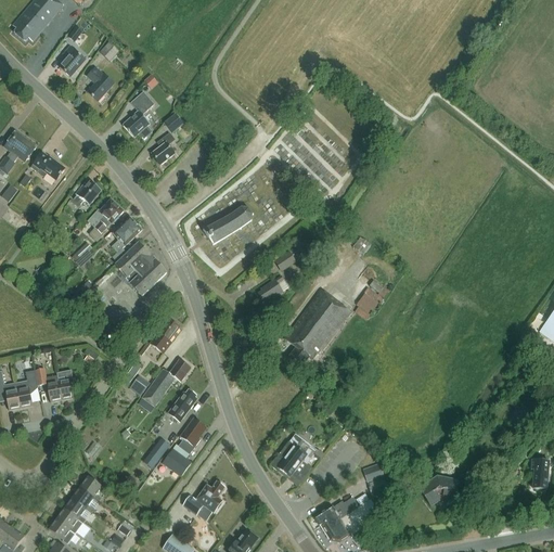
[(30,0),(12,23),(15,26),(13,30),(24,39),(27,36),(31,39),(62,3),(59,0),(55,0),(54,1),(53,0),(30,0)]
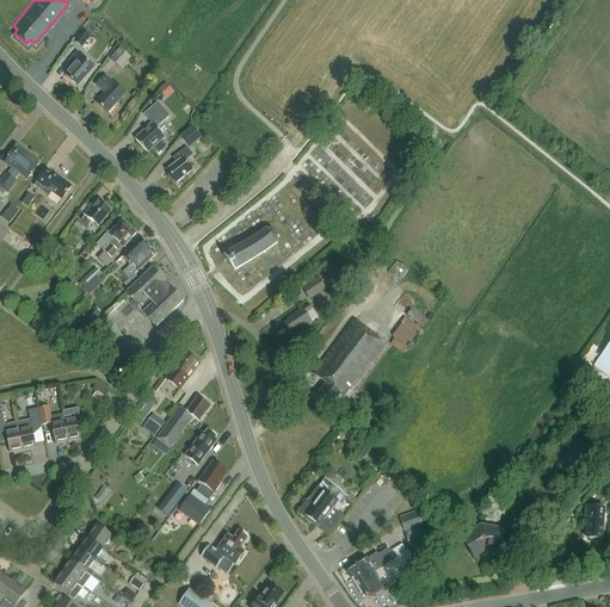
[(90,32),(82,28),(74,38),(81,44),(90,32)]
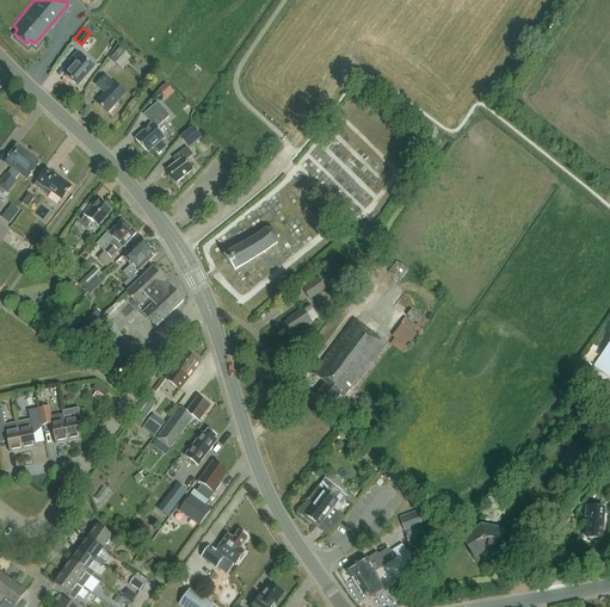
[(130,56),(119,45),(109,56),(119,67),(130,56)]
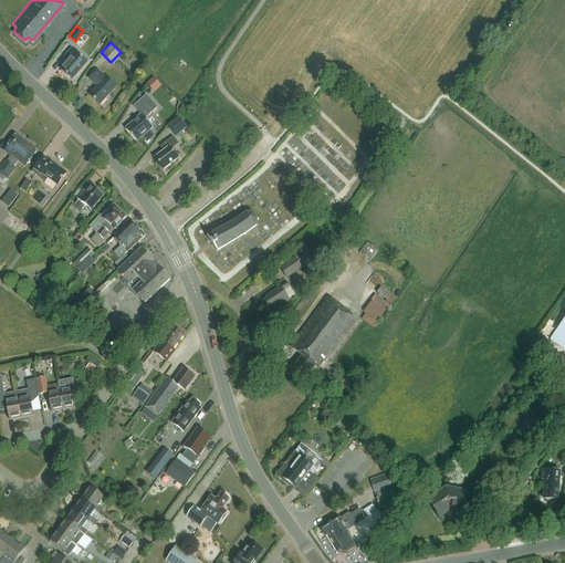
[(71,76),(86,59),(71,44),(62,53),(67,58),(60,66),(71,76)]
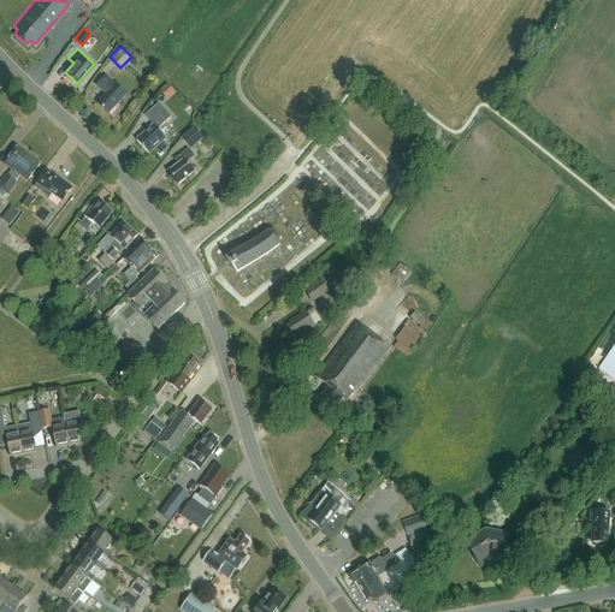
[(107,111),(126,90),(106,71),(95,83),(104,90),(95,100),(107,111)]
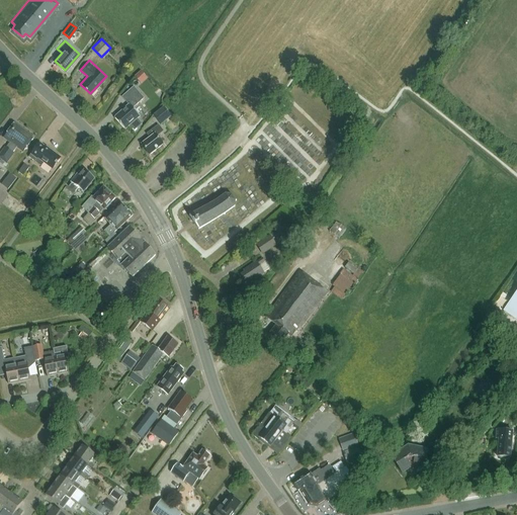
[(140,69),(134,74),(138,79),(144,73),(140,69)]
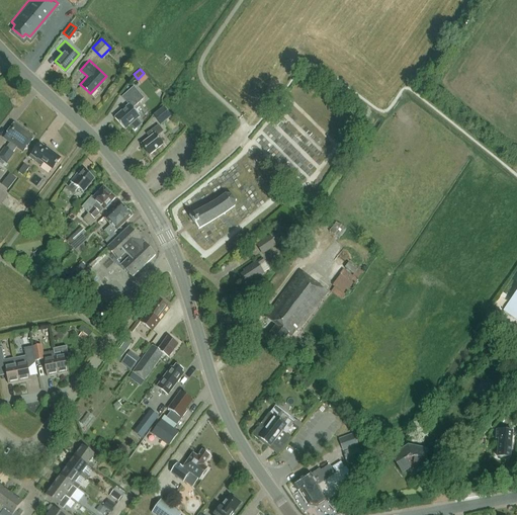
[(120,92),(128,101),(113,114),(124,127),(139,114),(132,105),(143,96),(132,83),(120,92)]
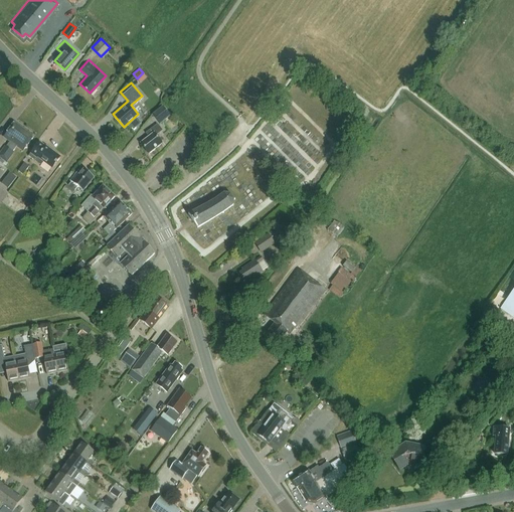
[(159,122),(169,114),(162,105),(152,113),(159,122)]
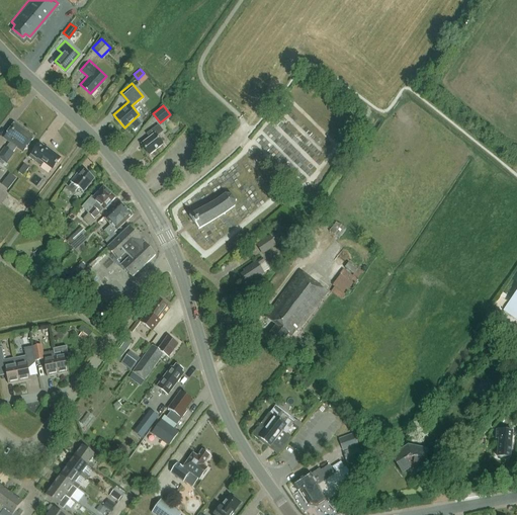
[(364,123),(368,117),(361,113),(357,118),(364,123)]
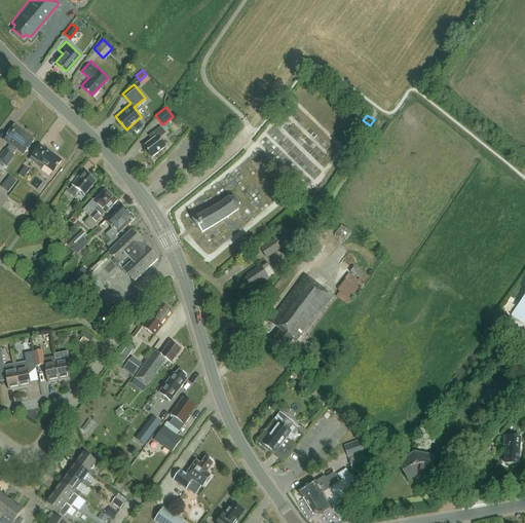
[(24,151),(34,137),(13,122),(4,137),(9,141),(4,147),(0,153),(0,159),(6,163),(13,153),(12,152),(16,146),(24,151)]
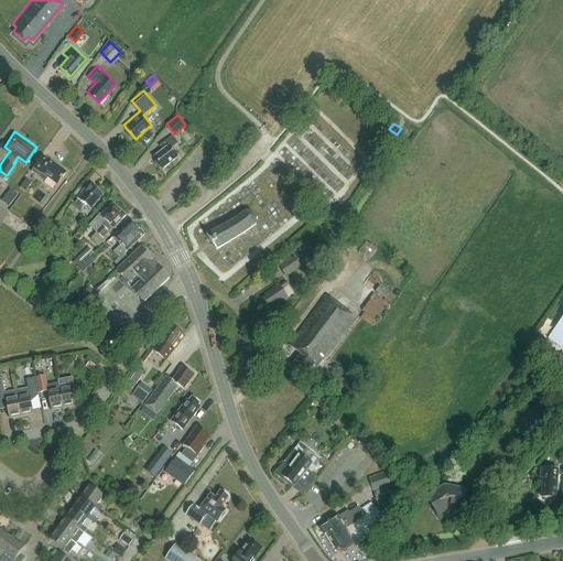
[(152,153),(153,154),(162,166),(177,155),(170,146),(177,141),(171,133),(159,143),(161,147),(152,153)]
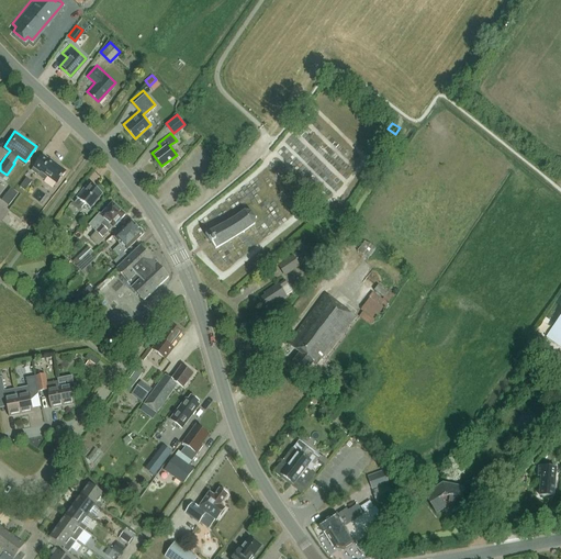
[(42,152),(30,168),(43,177),(46,175),(56,182),(66,169),(42,152)]
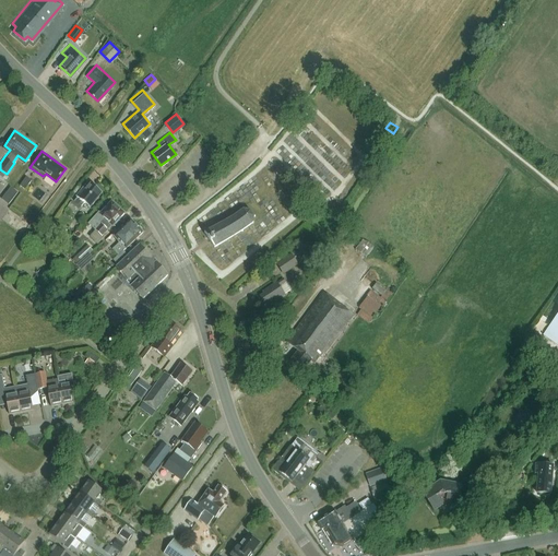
[(24,174),(18,184),(23,188),(30,178),(24,174)]
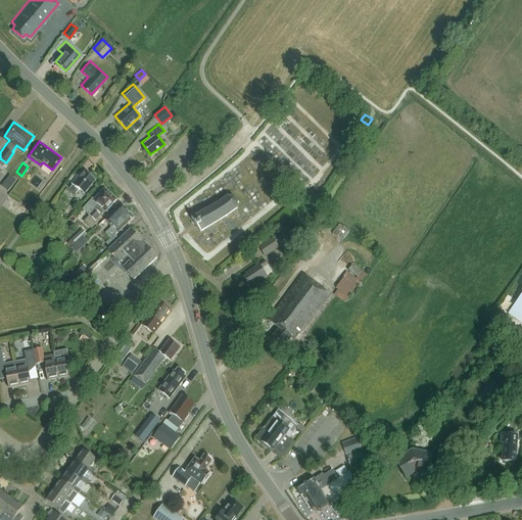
[(70,182),(72,183),(69,186),(67,185),(61,192),(69,198),(78,187),(83,192),(94,179),(94,178),(84,170),(81,174),(79,172),(70,182)]
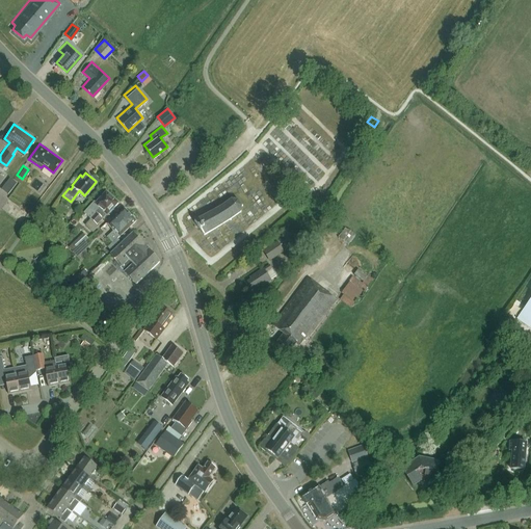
[(8,190),(17,180),(9,174),(1,184),(8,190)]
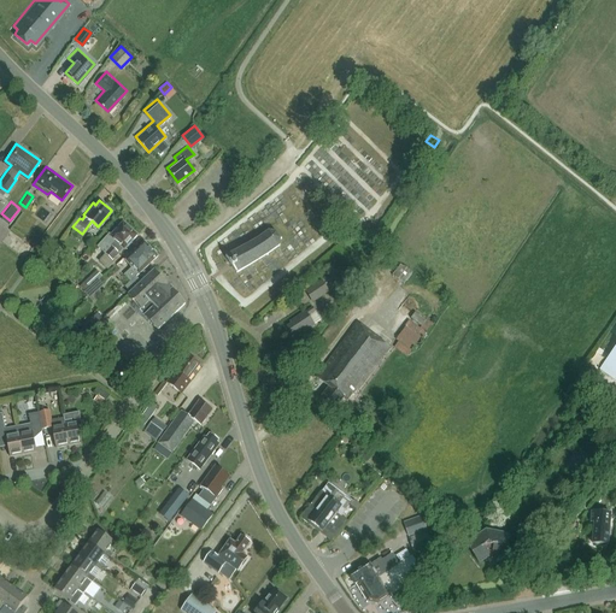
[(122,218),(109,233),(107,231),(95,245),(111,258),(122,247),(123,248),(138,233),(122,218)]
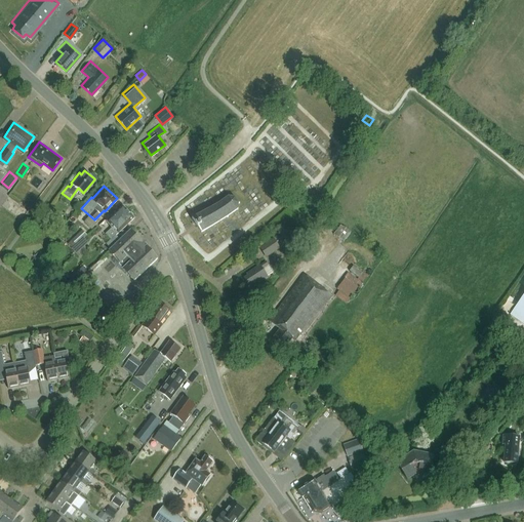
[(200,231),(215,223),(236,208),(237,201),(234,196),(228,195),(219,201),(205,209),(191,216),(200,231)]
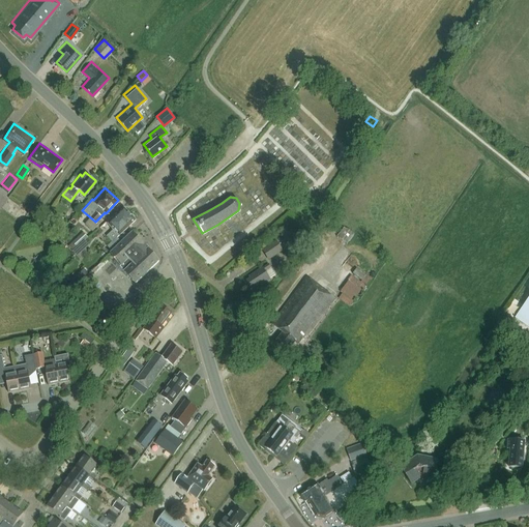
[(105,234),(111,240),(107,244),(110,249),(120,240),(116,235),(117,234),(118,235),(136,218),(123,205),(106,222),(112,228),(105,234)]
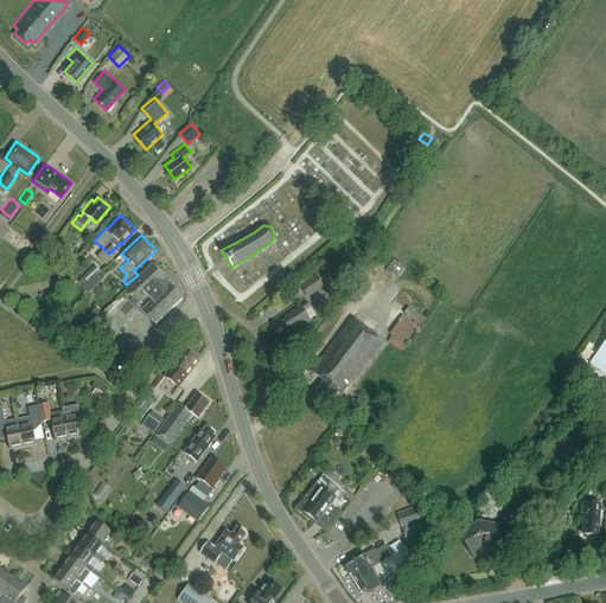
[(393,257),(384,268),(397,277),(406,267),(393,257)]
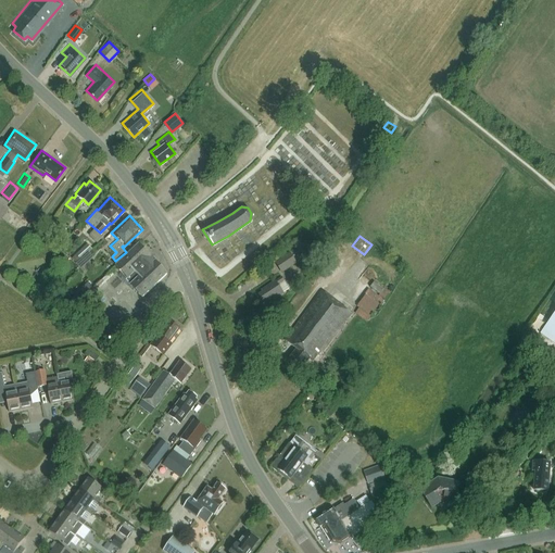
[(74,252),(79,258),(91,247),(86,241),(74,252)]
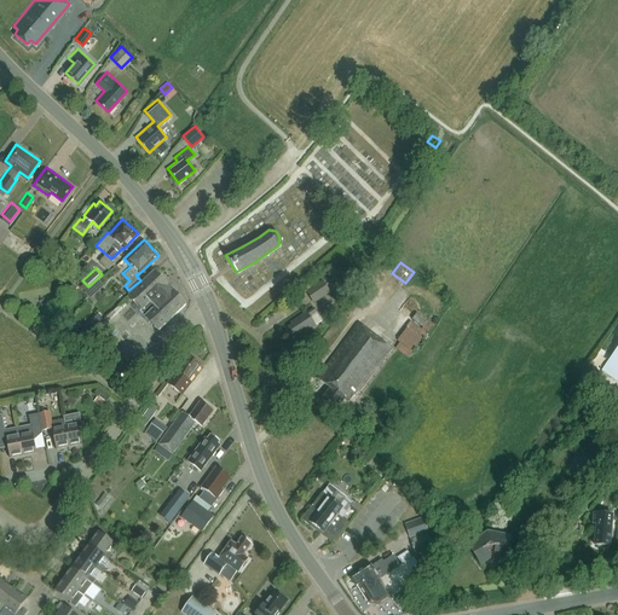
[(184,303),(152,270),(127,294),(140,307),(138,309),(157,329),(184,303)]
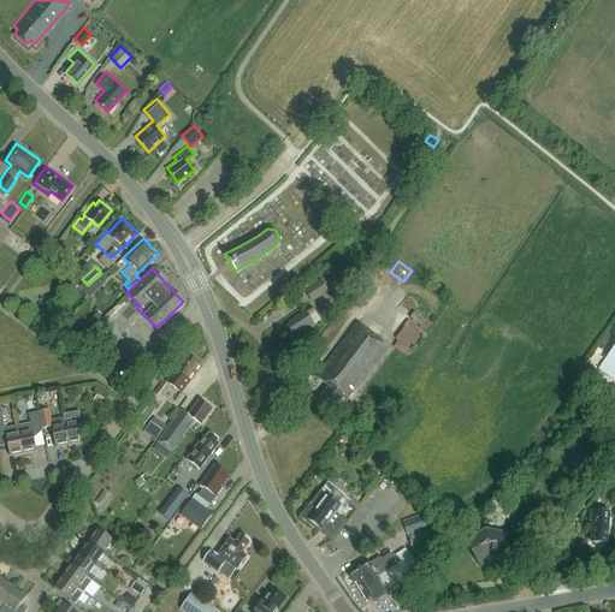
[(327,287),(320,277),(303,287),(311,298),(327,287)]
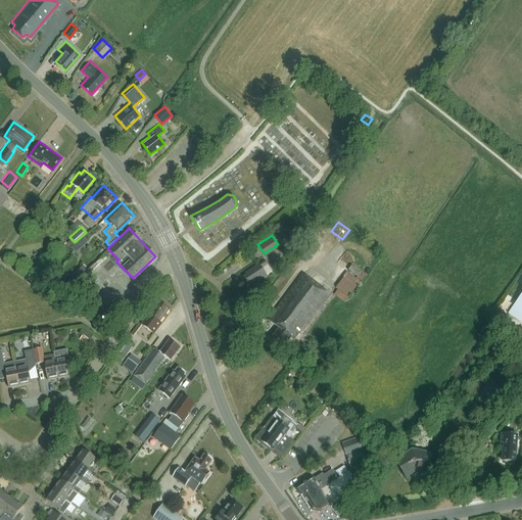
[(252,283),(266,274),(265,273),(272,269),(265,257),(244,271),(245,273),(242,275),(247,283),(251,281),(252,283)]
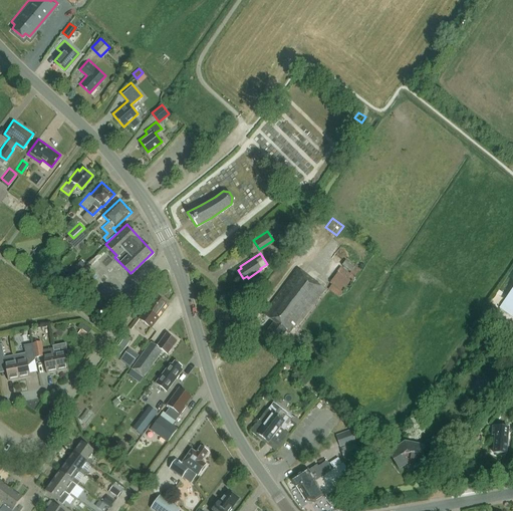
[(341,294),(359,264),(344,256),(326,285),(341,294)]
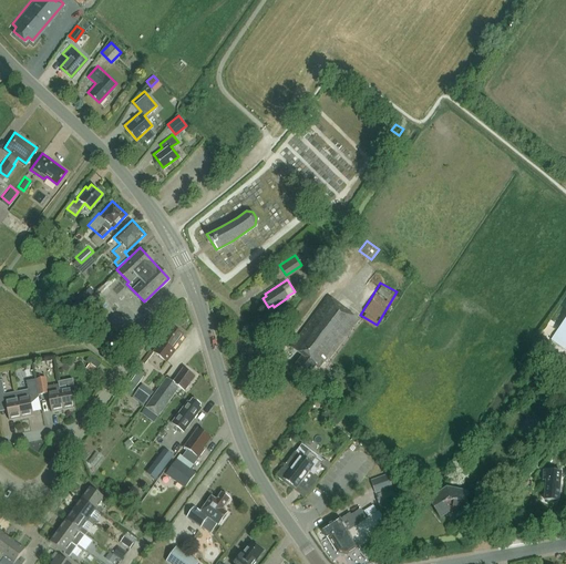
[(89,286),(74,299),(79,304),(93,290),(89,286)]
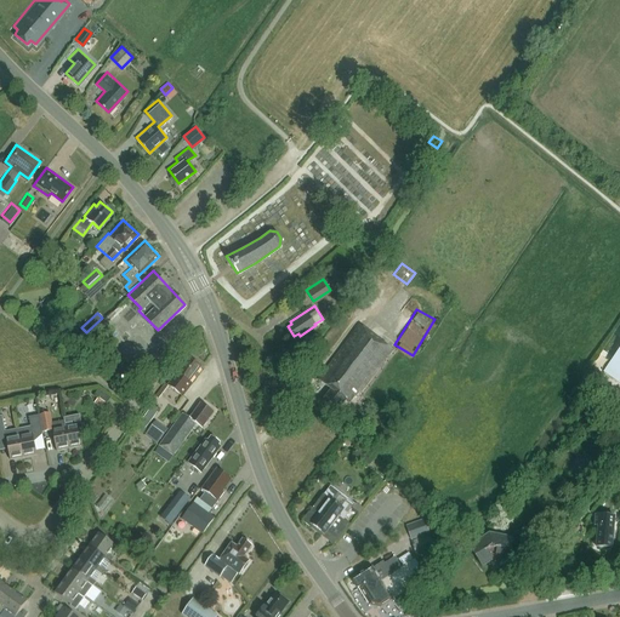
[(102,320),(95,327),(98,331),(106,324),(102,320)]
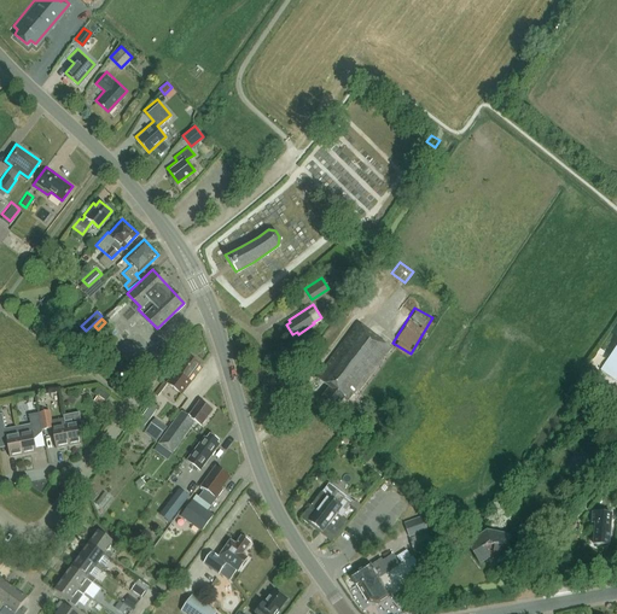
[(358,390),(390,346),(356,321),(314,375),(327,385),(319,397),(335,408),(343,397),(347,399),(355,387),(358,390)]
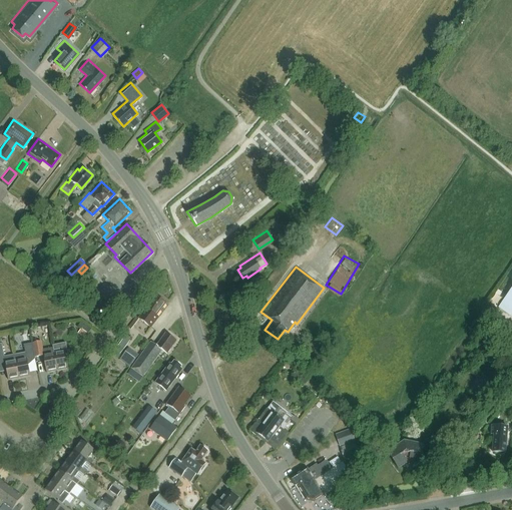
[(504,300),(498,307),(511,316),(511,286),(503,299),(504,300)]
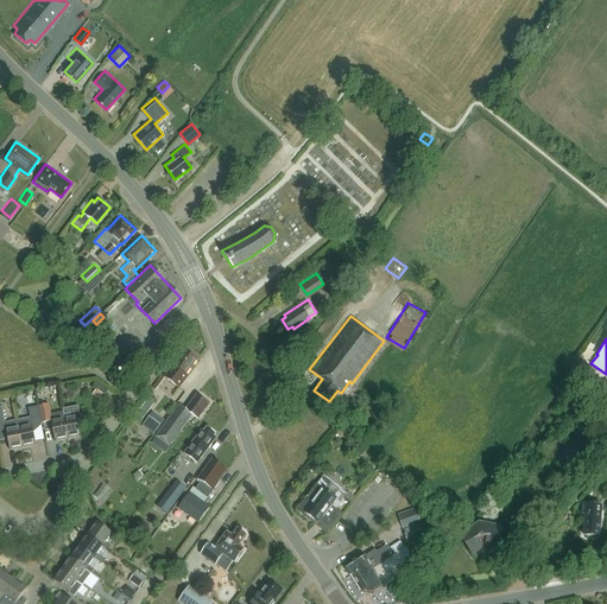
[(183,348),(163,375),(178,386),(187,375),(183,373),(195,356),(183,348)]
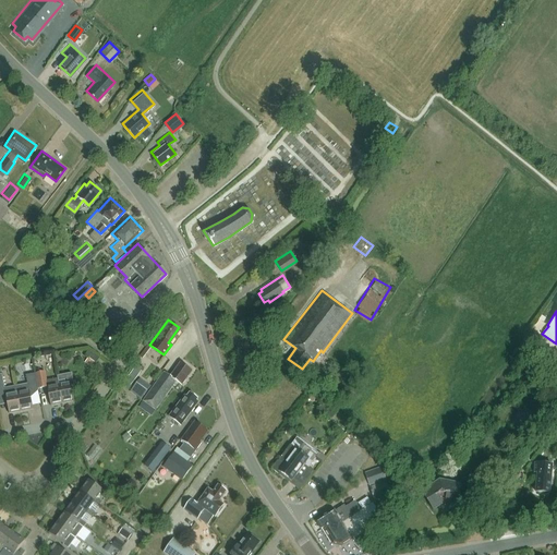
[(96,361),(99,356),(88,348),(84,352),(96,361)]
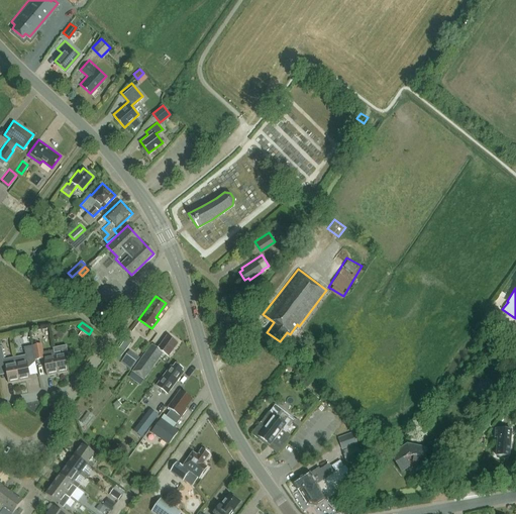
[(167,354),(177,341),(166,333),(157,346),(150,341),(130,370),(143,378),(163,351),(167,354)]
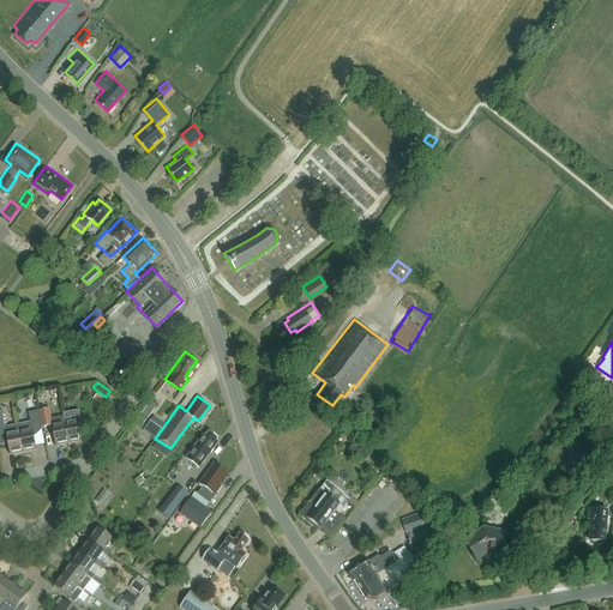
[(156,403),(150,398),(140,411),(146,416),(156,403)]
